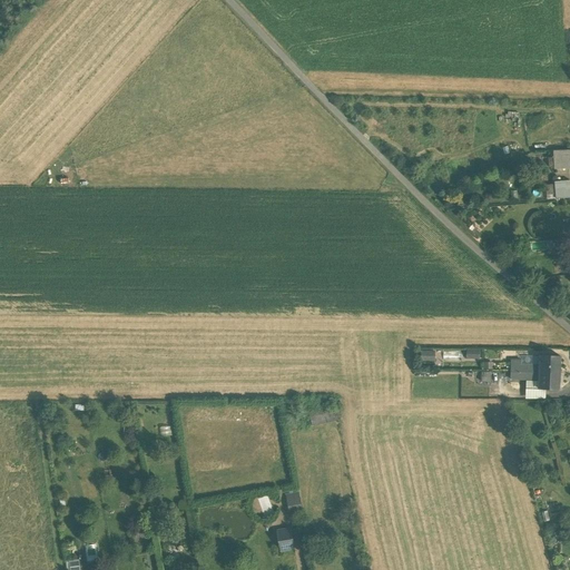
[(569,150),(553,151),(553,158),(549,158),(550,167),(569,166),(569,150)]
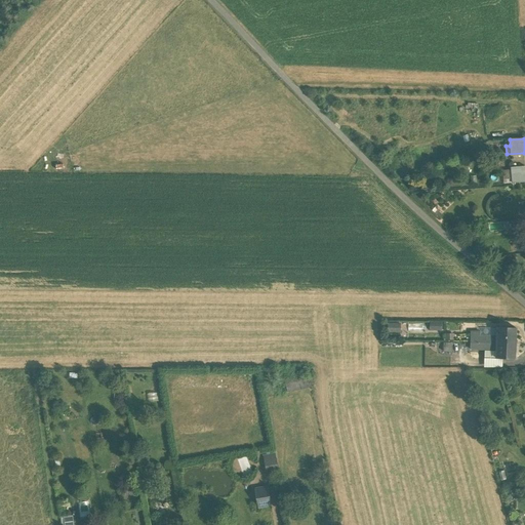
[(524,168),(524,166),(511,167),(513,184),(524,182),(524,168)]
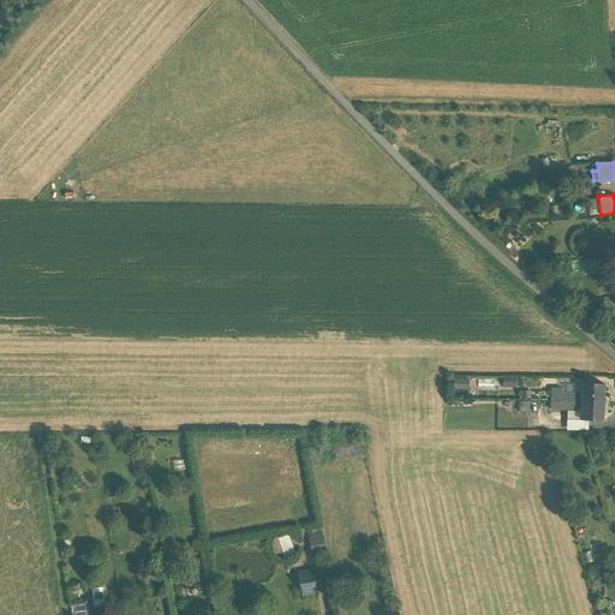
[(604,384),(583,384),(583,393),(581,402),(604,402),(604,384)]
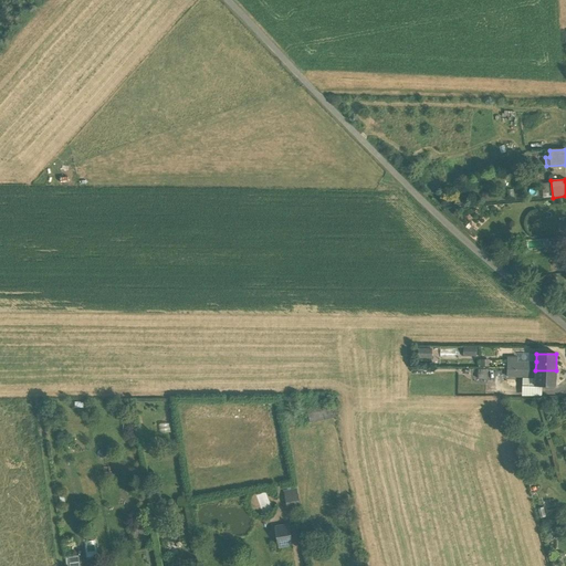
[(517,358),(507,358),(506,369),(507,369),(516,370),(516,363),(517,362),(517,358)]
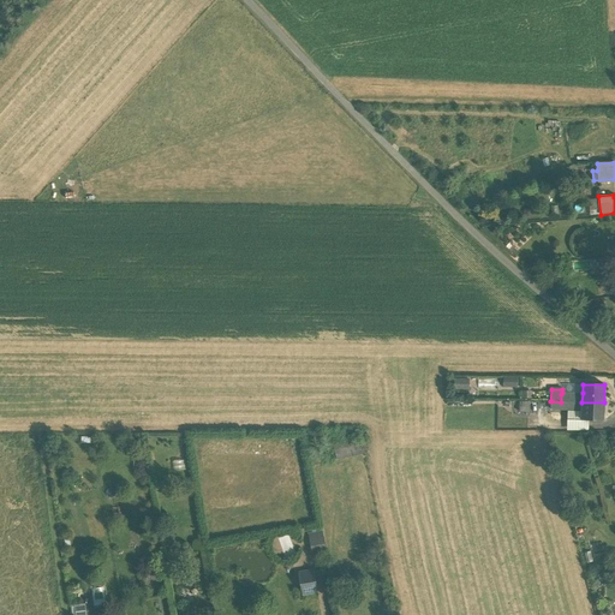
[(604,402),(581,402),(581,410),(581,421),(589,421),(603,421),(604,402)]
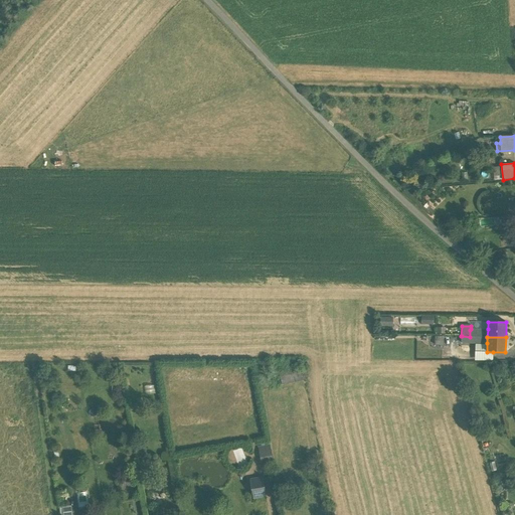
[(487,343),(476,343),(475,360),(493,360),(493,352),(487,352),(487,343)]
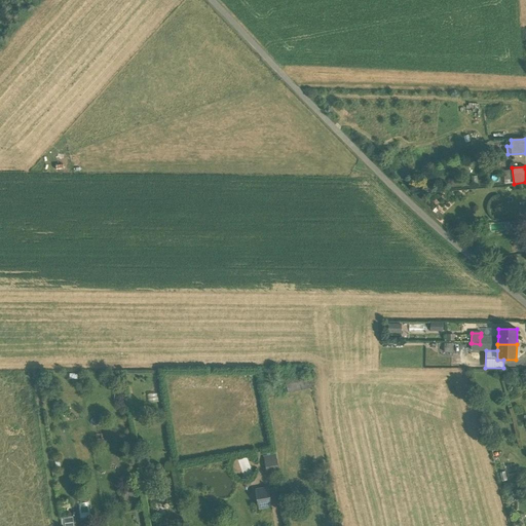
[(264,454),(266,471),(278,470),(276,453),(264,454)]
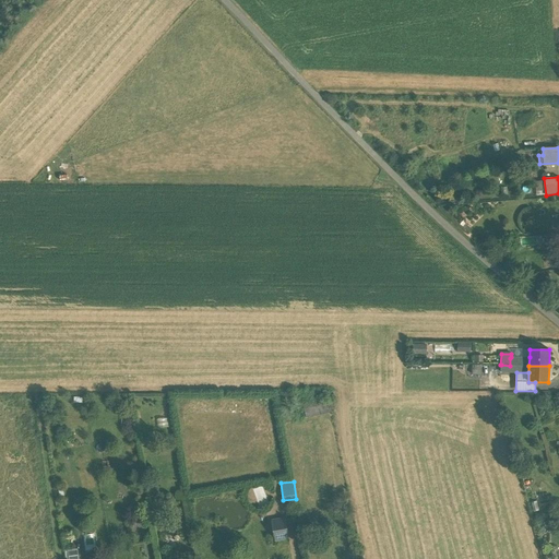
[(285,519),(271,522),(274,537),(288,535),(285,519)]
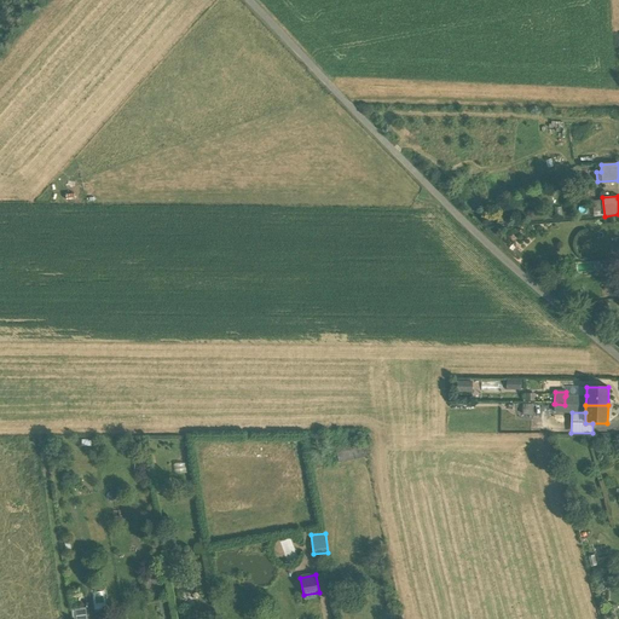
[(73,607),(73,618),(87,618),(86,606),(73,607)]
